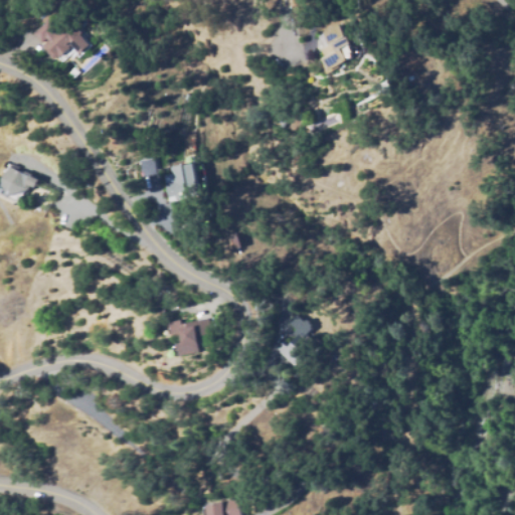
[(68,43),(54,56),(31,31),(43,20),(51,28),(50,30),(53,33),(65,21),(67,24),(77,34),(68,43)]
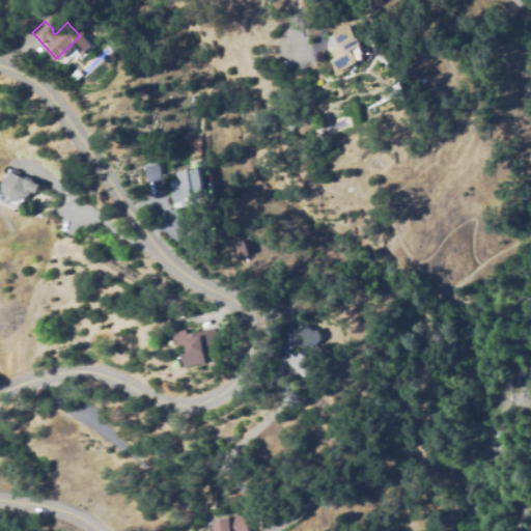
[(339,72),(333,60),(337,57),(332,50),(340,46),(332,32),(348,22),(361,43),(351,49),(358,60),(339,72)]
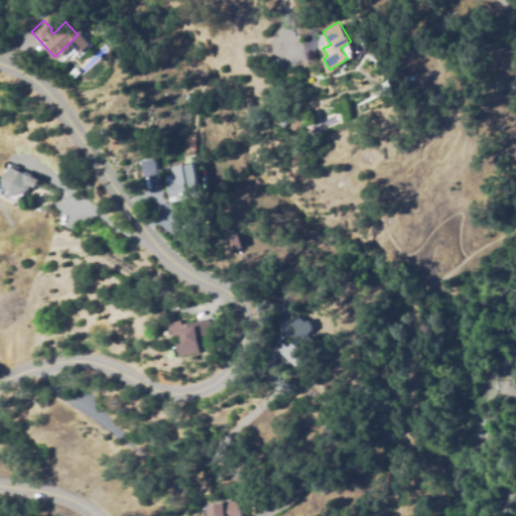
[(142,175),(139,159),(154,157),(156,173),(142,175)]
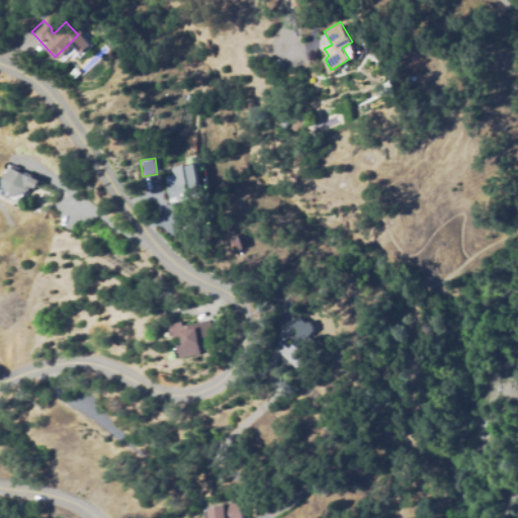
[(168,198),(165,183),(175,181),(172,167),(193,163),(199,195),(185,198),(168,202),(168,198)]
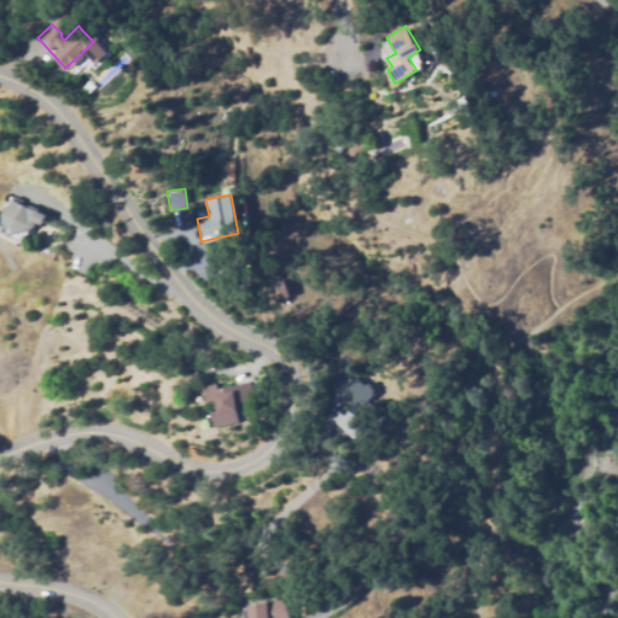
[(18,239),(0,231),(0,219),(10,198),(38,211),(24,239),(23,242),(18,239)]
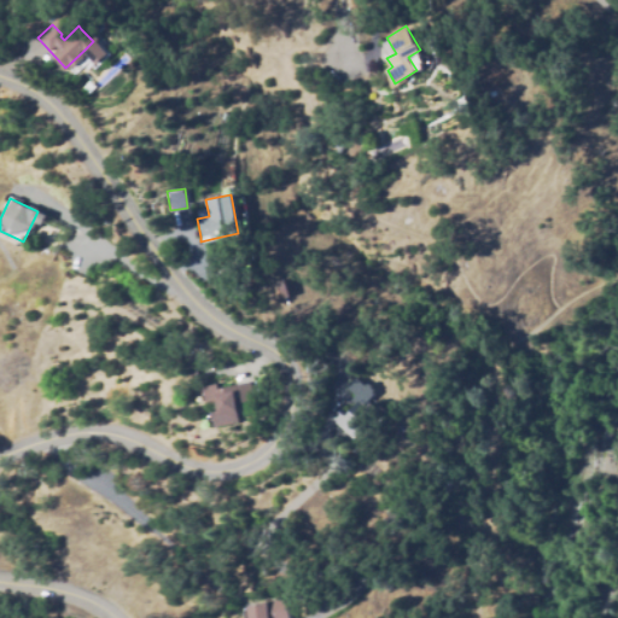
[(289,295),(280,298),(274,280),(281,277),(289,295)]
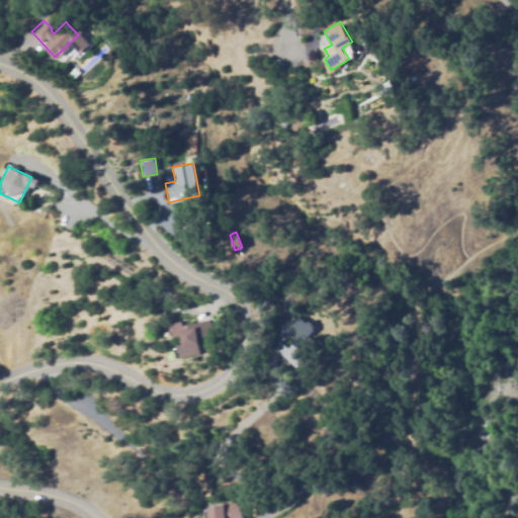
[(293,318),(303,325),(304,324),(310,329),(309,330),(311,332),(307,337),(312,341),(303,352),(309,356),(297,369),(276,352),(282,346),(287,350),(296,340),(292,337),(295,333),(287,326),(289,323),(293,318)]
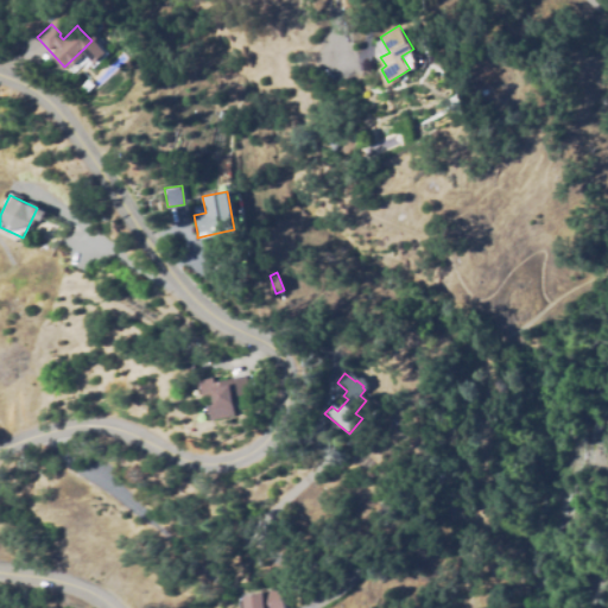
[(207,420),(197,379),(211,375),(213,381),(245,374),(248,391),(229,396),(234,415),(207,420)]
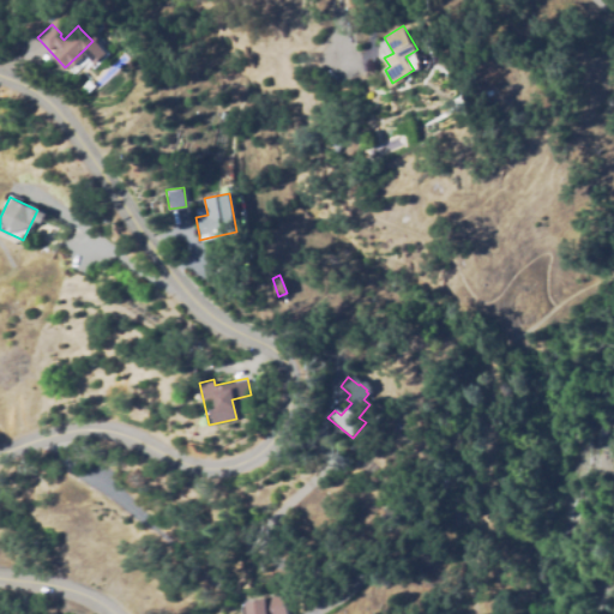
[(247,613),(245,601),(283,594),(287,613),(247,613)]
